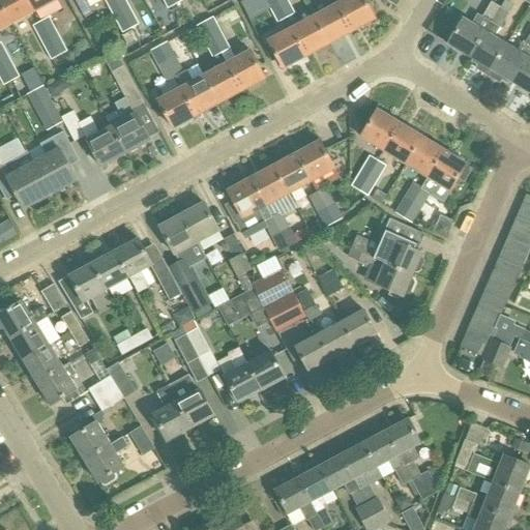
[(0,0),(0,2),(12,25),(36,12),(28,0),(0,0)]
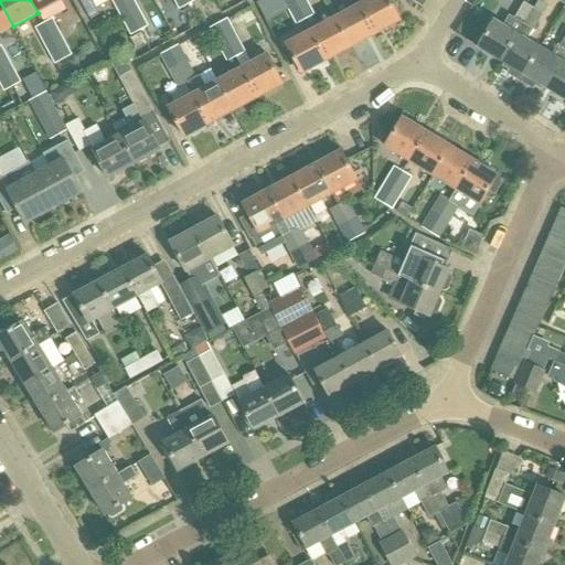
[(30,0),(39,13),(63,0),(62,0),(30,0)]
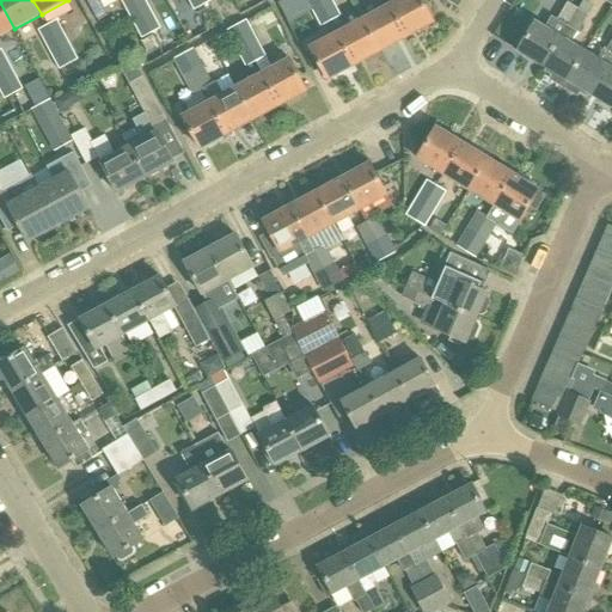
[(130,20),(150,10),(145,0),(120,0),(120,1),(130,20)]
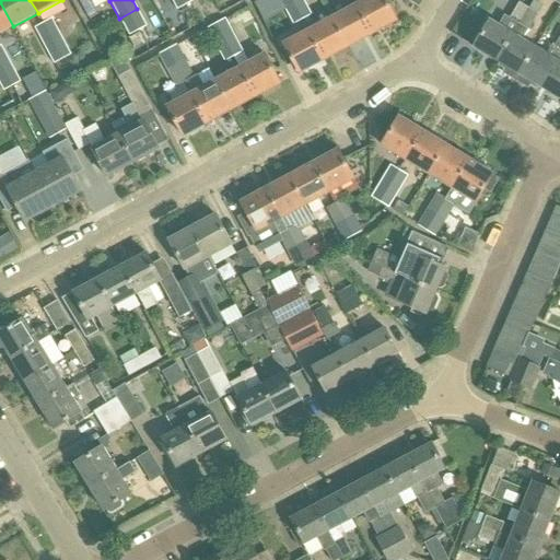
[(193,0),(172,0),(177,10),(194,1),(193,0)]
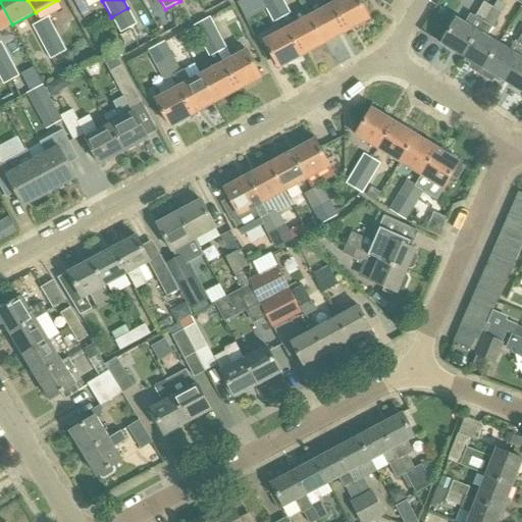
[(282,0),(277,0),(265,7),(273,21),(290,12),(282,0)]
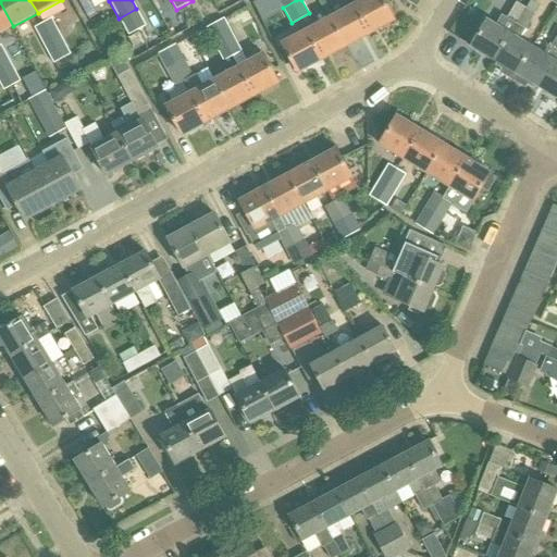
[(363,0),(355,4),(371,35),(395,22),(383,0),(363,0)]
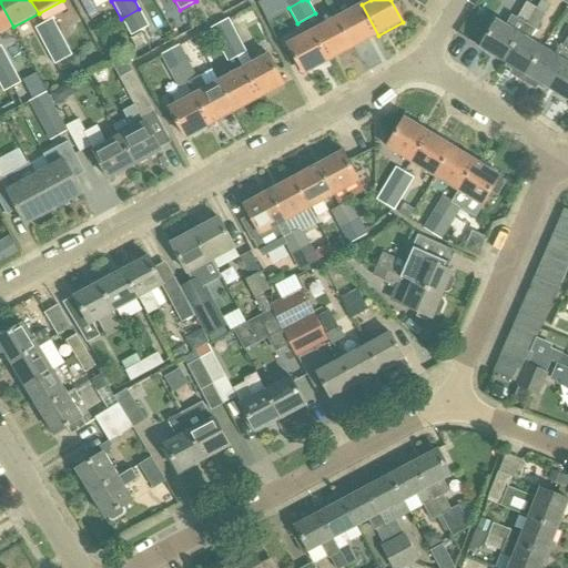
[(505,62),(543,1),(540,0),(539,3),(534,0),(527,0),(517,19),(511,16),(506,26),(498,21),(482,49),(505,62)]
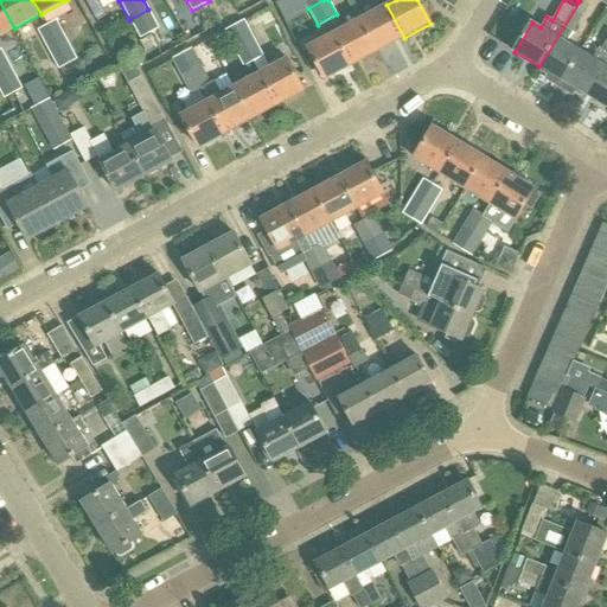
[(560,89),(582,52),(567,43),(588,7),(580,1),(540,66),(550,72),(545,81),(560,89)]
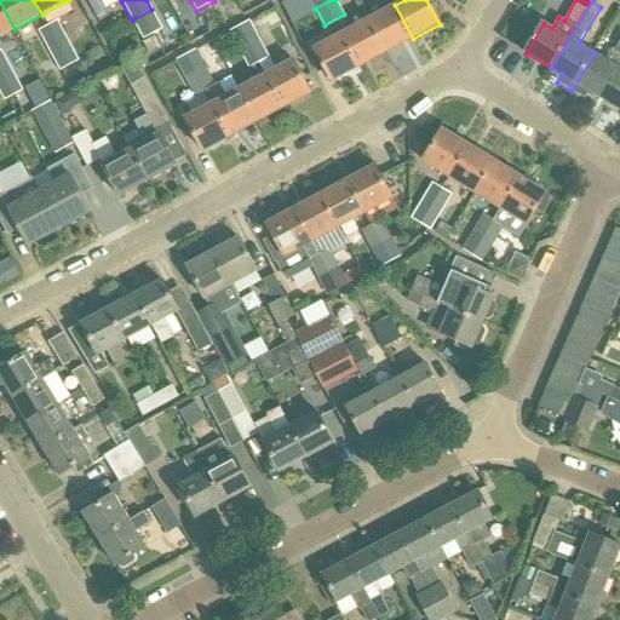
[(0,36),(15,29),(0,3),(0,36)]
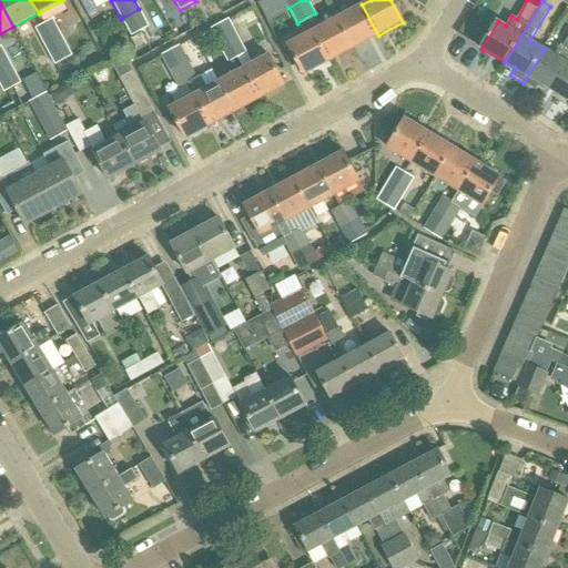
[(354,49),(378,36),(362,4),(337,18),(354,49)]
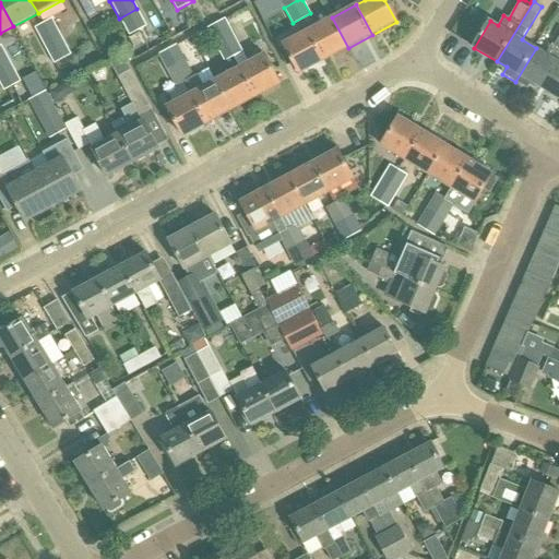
[(137,9),(119,19),(129,36),(146,26),(137,9)]
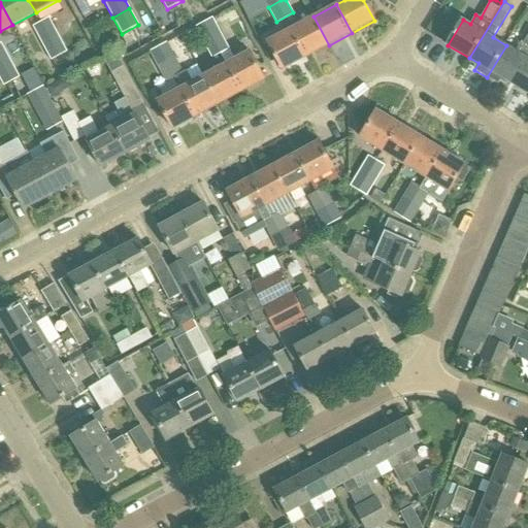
[(306,58),(329,45),(314,17),(291,29),(306,58)]
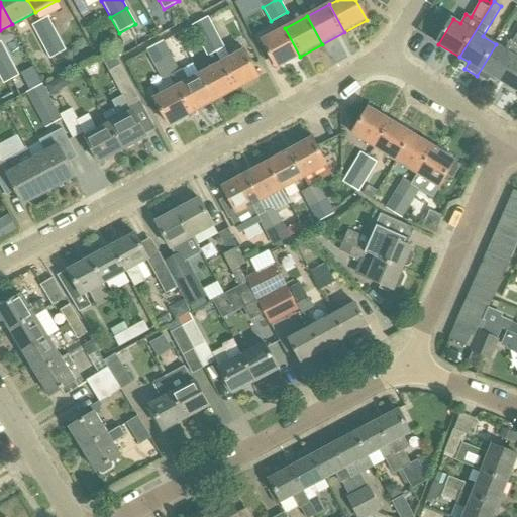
[(41,42),(57,34),(48,18),(32,26),(41,42)]
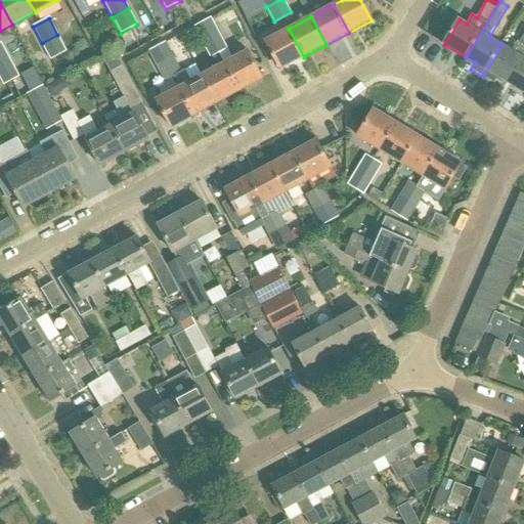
[(202,42),(219,33),(211,18),(193,28),(202,42)]
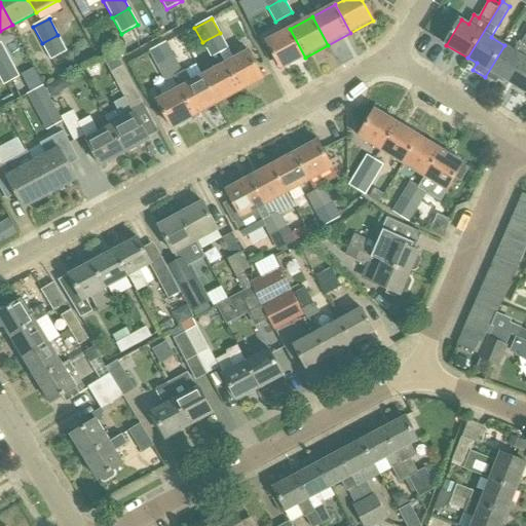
[(283,69),(305,58),(290,29),(267,41),(283,69)]
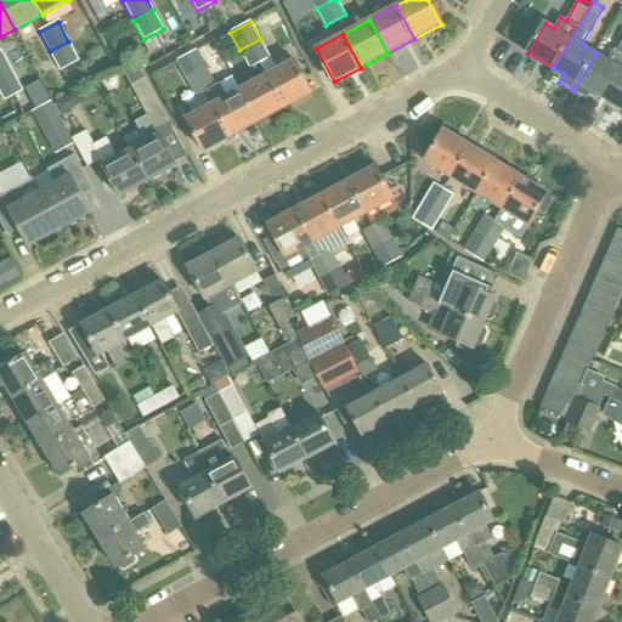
[(260,39),(239,50),(249,68),(270,57),(260,39)]
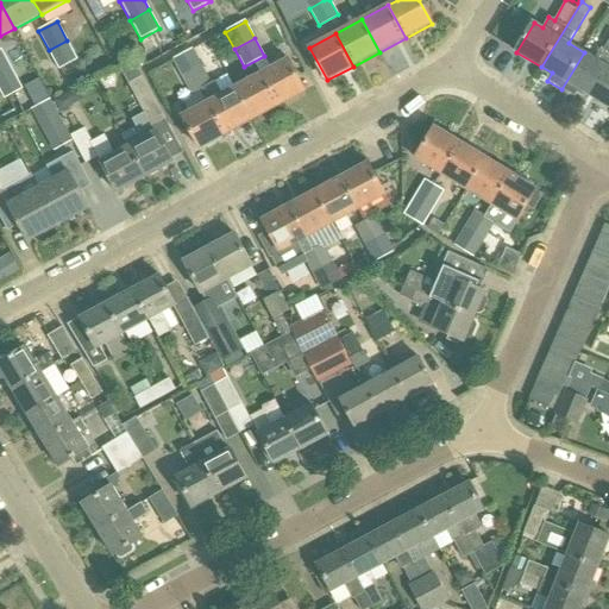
[(67,41),(49,50),(60,69),(61,69),(68,82),(75,79),(68,64),(77,60),(67,41)]
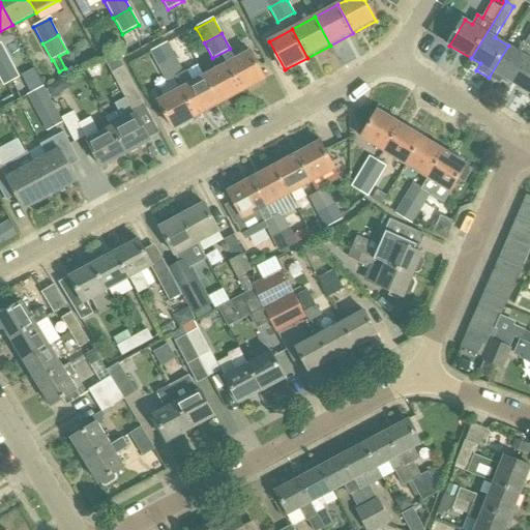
[(513,84),(529,56),(529,35),(526,42),(523,41),(517,51),(508,46),(489,78),(499,84),(503,78),(513,84)]
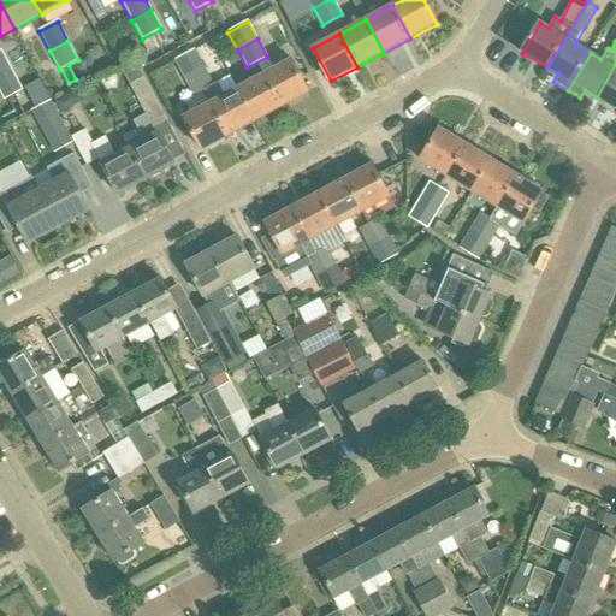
[(175,60),(184,78),(185,77),(205,67),(195,49),(175,60)]
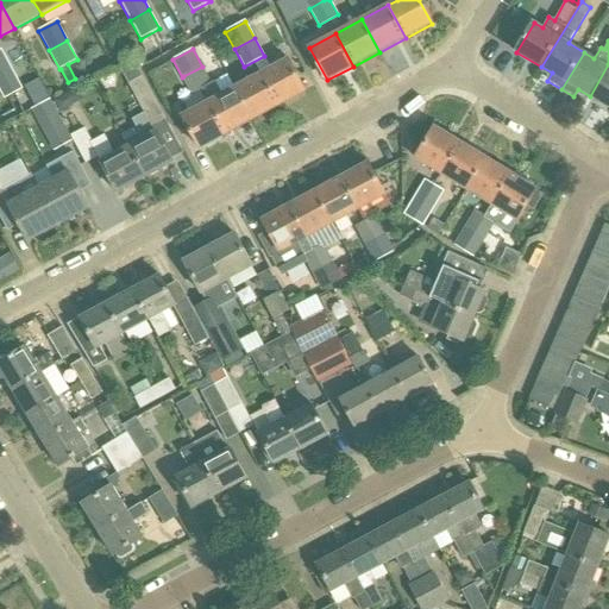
[(0,75),(12,69),(1,50),(0,50),(0,75)]
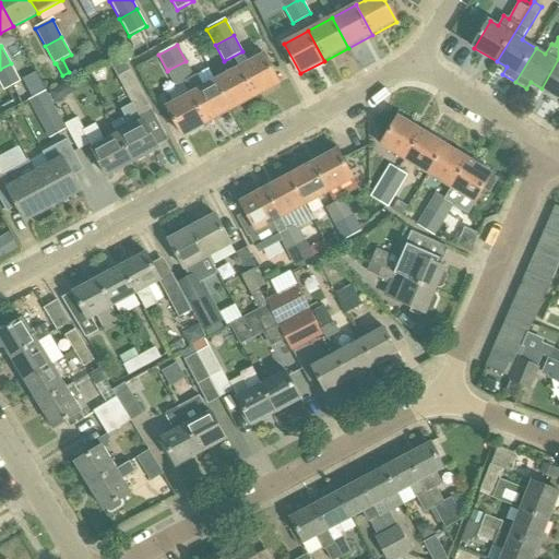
[(240,68),(257,97),(281,84),(265,55),(240,68)]
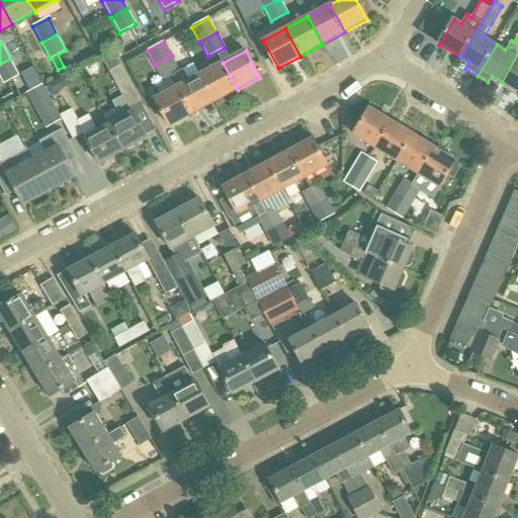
[(517,55),(502,82),(517,91),(517,55)]
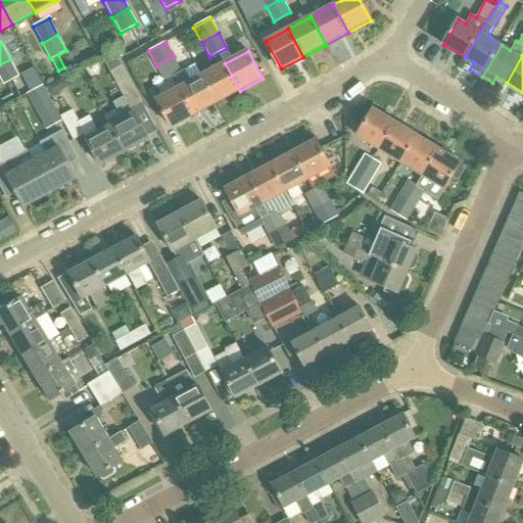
[(157,65),(156,66),(164,82),(173,78),(178,88),(180,87),(195,115),(218,103),(202,75),(190,82),(184,70),(182,73),(175,58),(174,57),(157,65)]
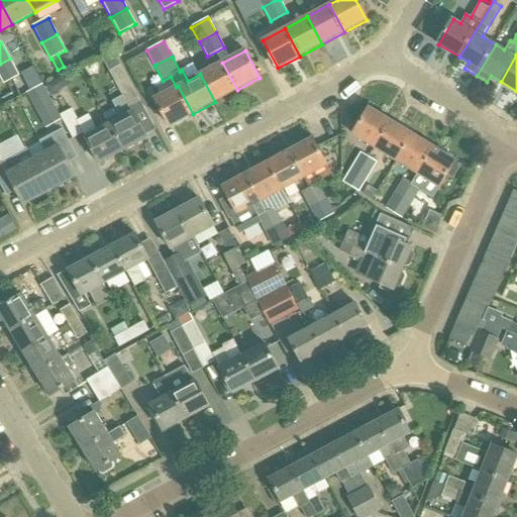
[(10,59),(0,64),(0,77),(4,84),(5,83),(10,93),(19,89),(13,78),(19,76),(10,59)]
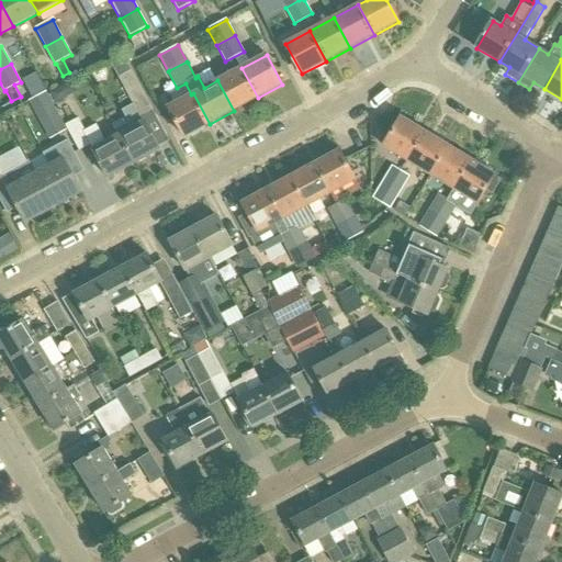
[(234,111),(258,98),(242,68),(217,80),(234,111)]
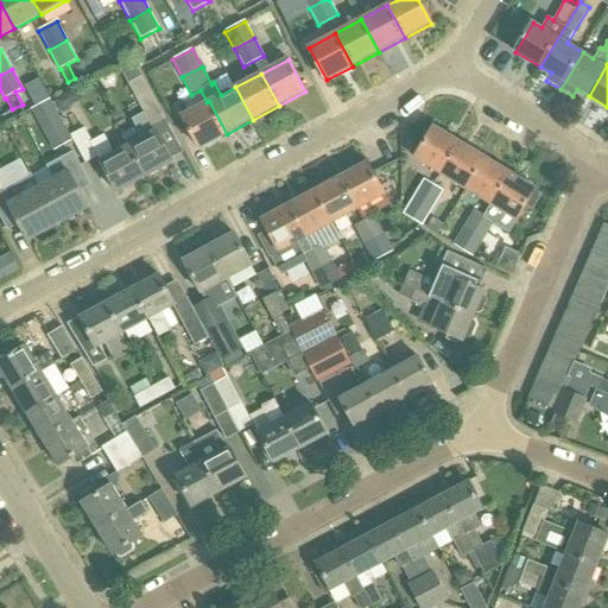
[(130,147),(145,178),(173,163),(157,132),(154,133),(152,127),(165,121),(143,76),(127,84),(143,113),(132,119),(143,140),(130,147)]
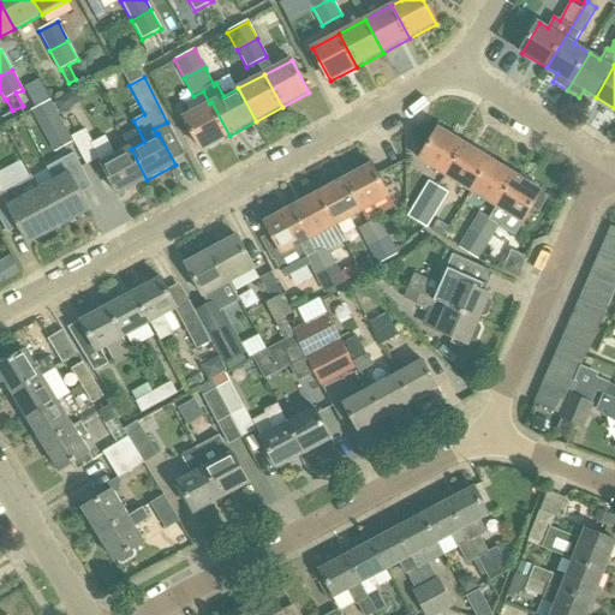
[(30,97),(35,107),(51,99),(45,89),(30,97)]
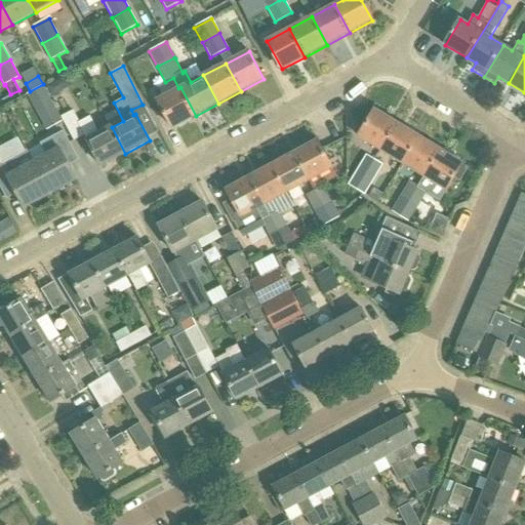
[(37,114),(53,105),(43,86),(27,95),(37,114)]
